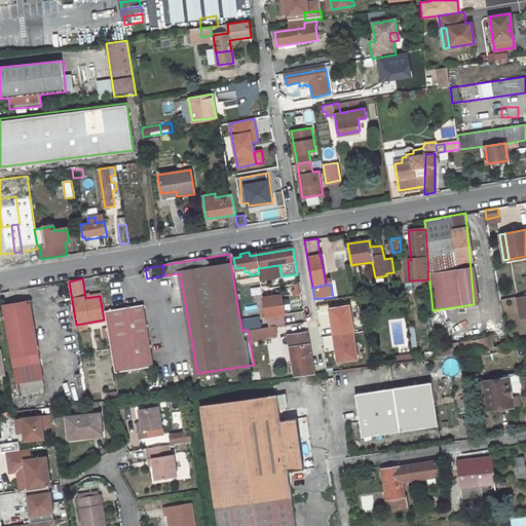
[(291,289),(293,298),(301,297),(299,287),(291,289)]
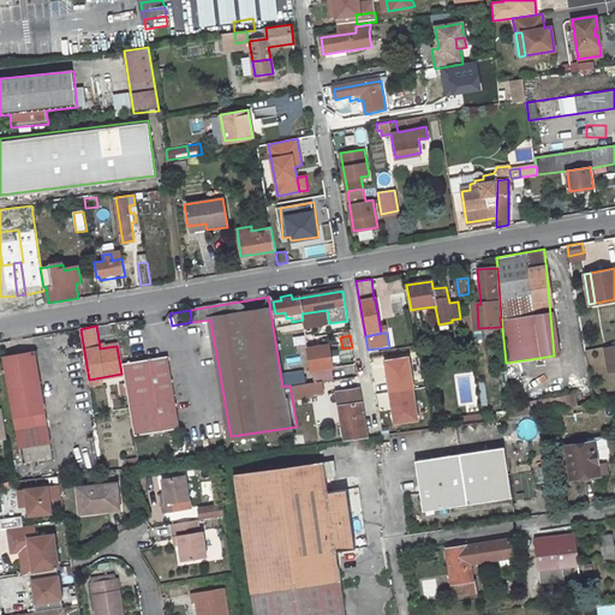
[(328,345),(306,348),(310,370),(332,368),(328,345)]
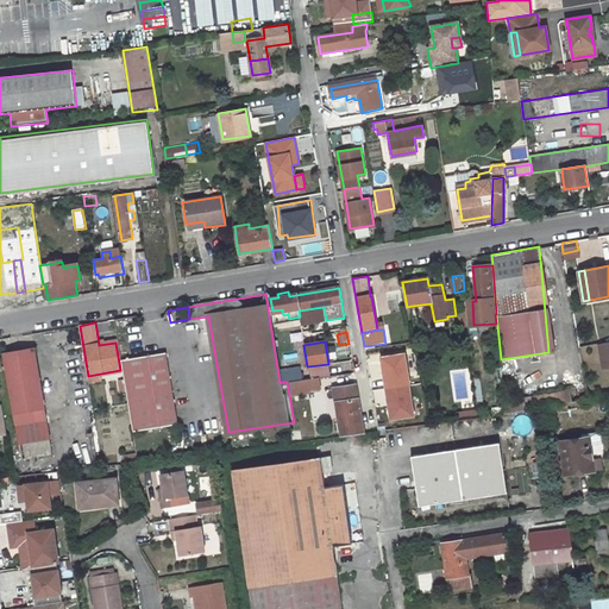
[(608,341),(597,344),(602,368),(608,365),(608,341)]
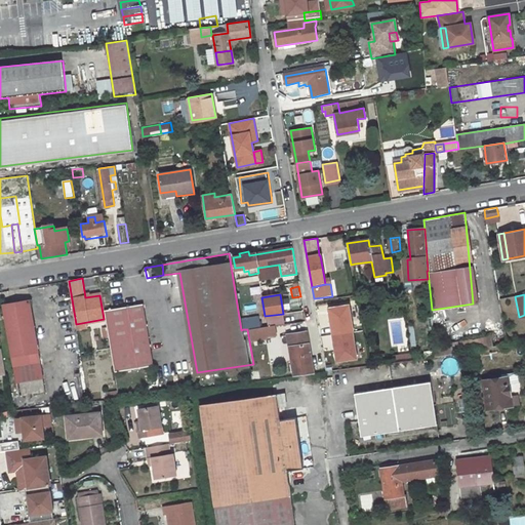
[(3,305),(16,382),(25,380),(43,377),(29,300),(3,305)]
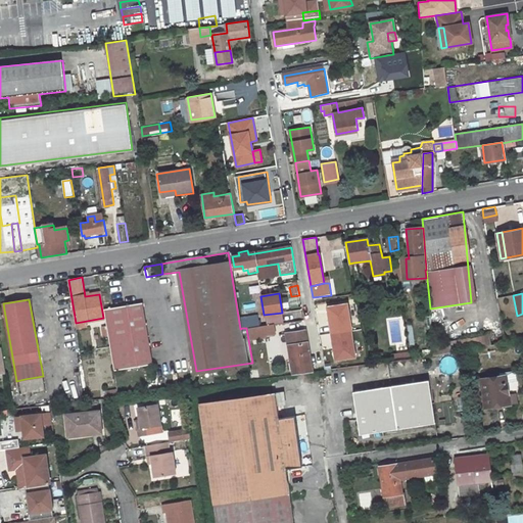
[(113,370),(152,364),(142,301),(103,307),(105,318),(107,328),(108,336),(113,370)]
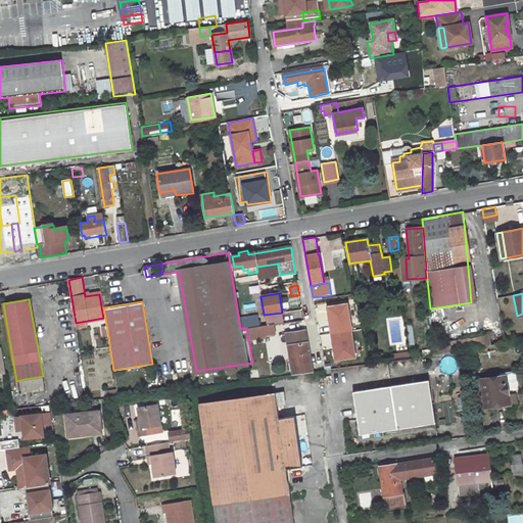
[(335,360),(357,357),(349,302),(331,304),(334,327),(331,328),(335,360)]
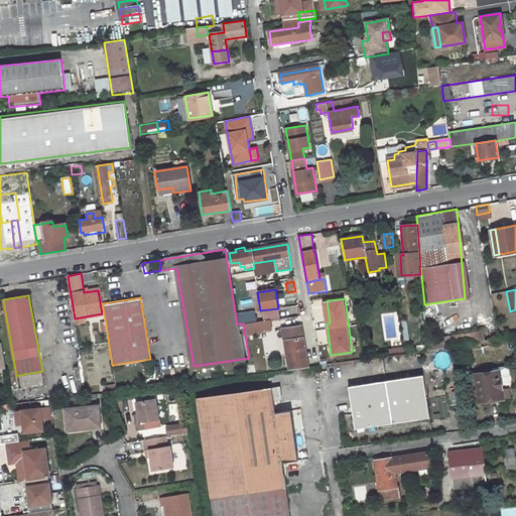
[(283,315),(298,313),(297,305),(282,307),(283,315)]
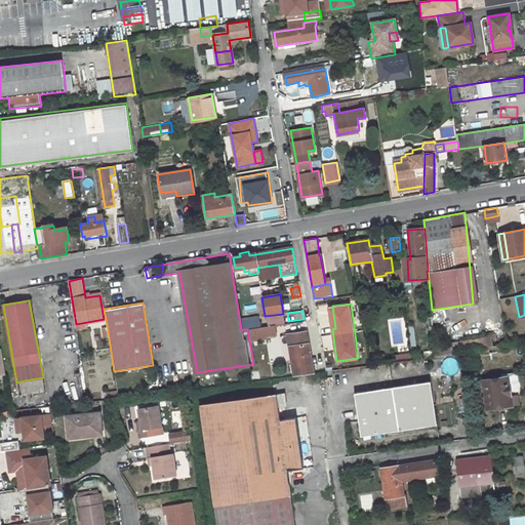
[(275,333),(273,325),(263,327),(249,329),(250,339),(265,337),(265,335),(275,333)]
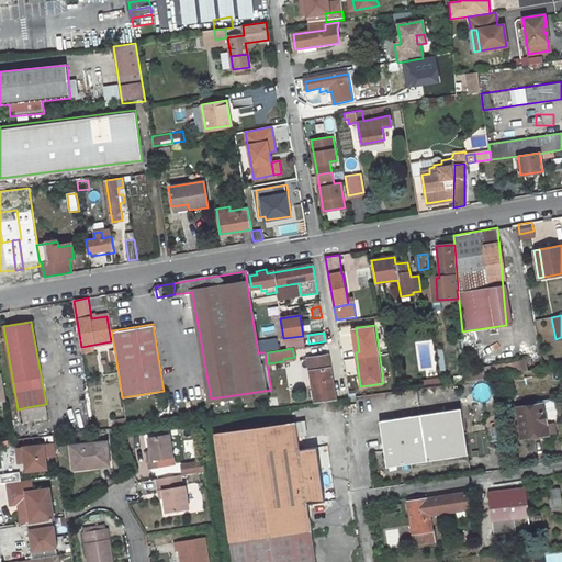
[(327,355),(307,358),(315,402),(335,400),(334,389),(327,355)]
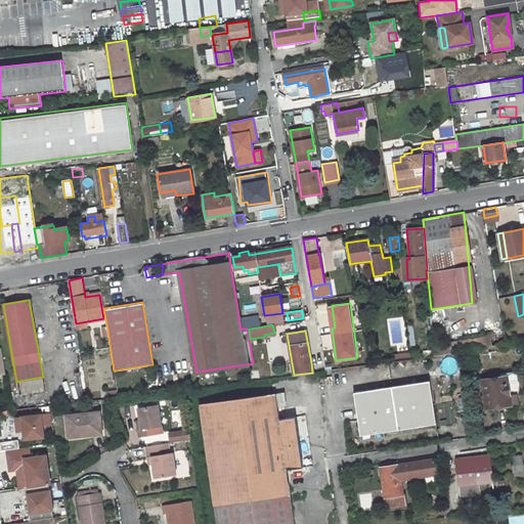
[(483,384),(487,415),(512,410),(509,388),(518,386),(517,376),(500,379),(500,381),(483,384)]
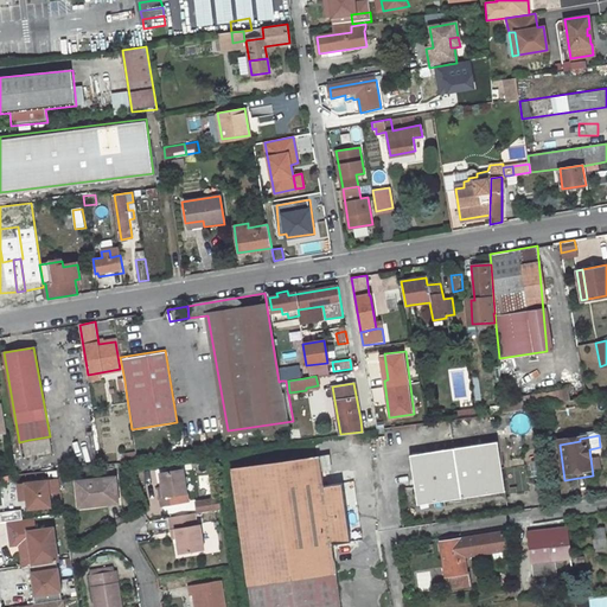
[(21,457),(52,453),(50,436),(29,440),(19,442),(20,447),(21,457)]
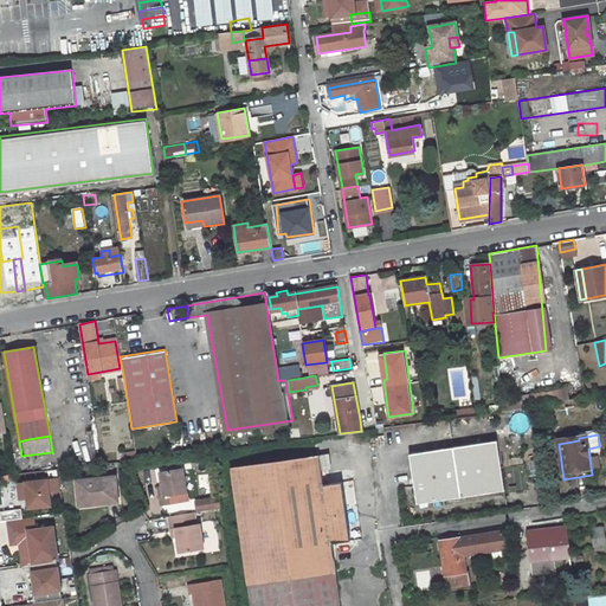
[(503,490),(495,440),(407,453),(416,503),(503,490)]
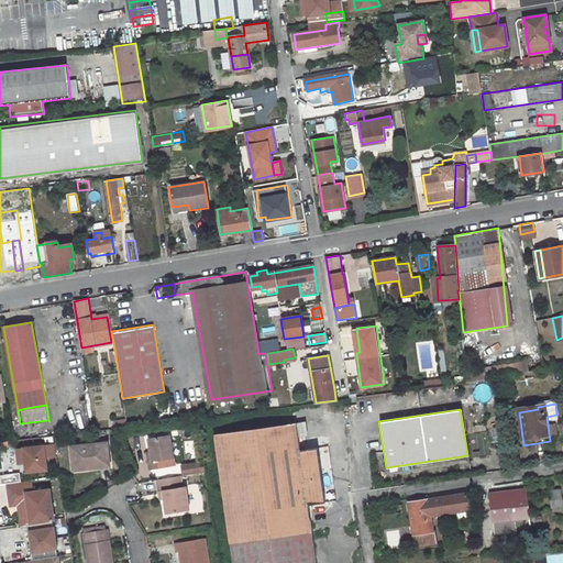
[(296,422),(214,433),(227,518),(309,506),(308,501),(324,499),(316,446),(300,449),(296,422)]
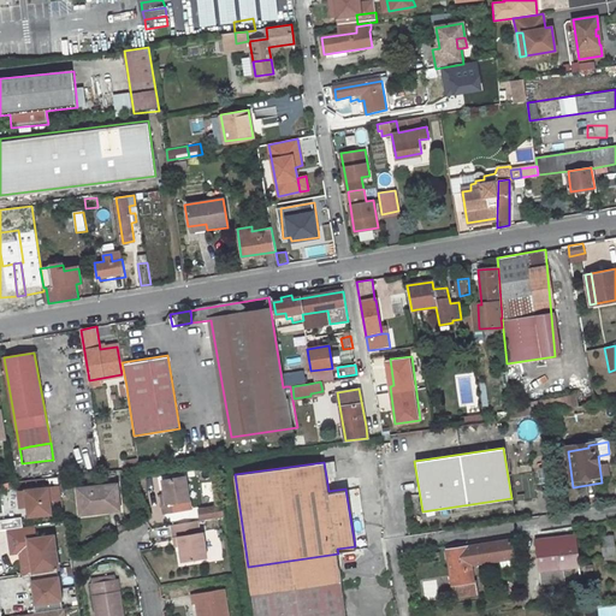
[(539,483),(549,481),(548,468),(538,469),(539,483)]
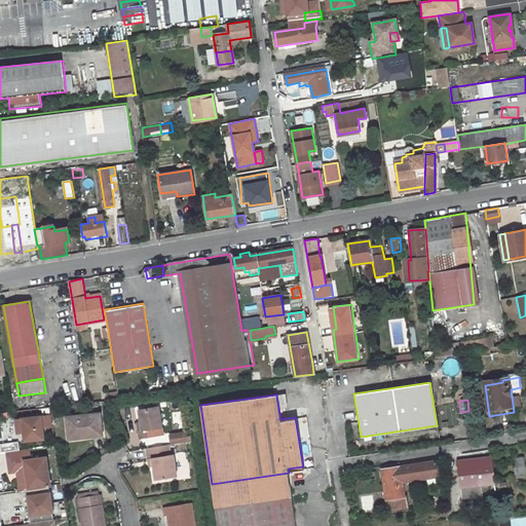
[(140,429),(141,437),(157,434),(156,426),(163,425),(160,405),(141,408),(143,420),(144,428),(140,429)]
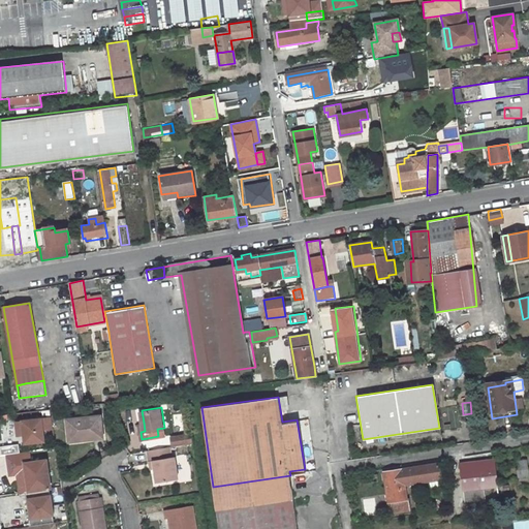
[(65,419),(68,442),(102,438),(99,415),(65,419)]
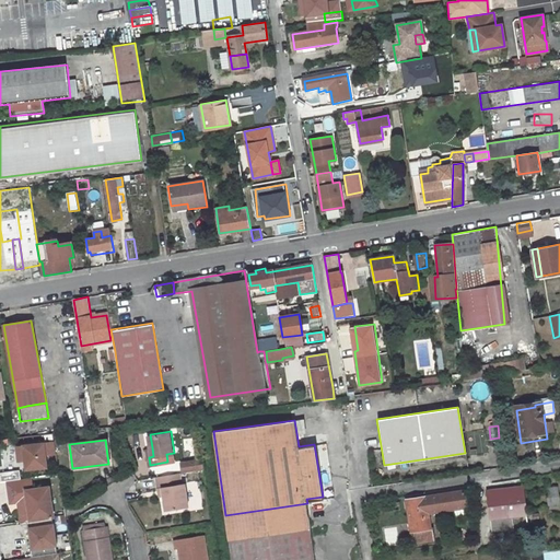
[(45,455),(56,454),(55,442),(18,446),(19,455),(25,454),(26,462),(26,469),(47,467),(45,455)]
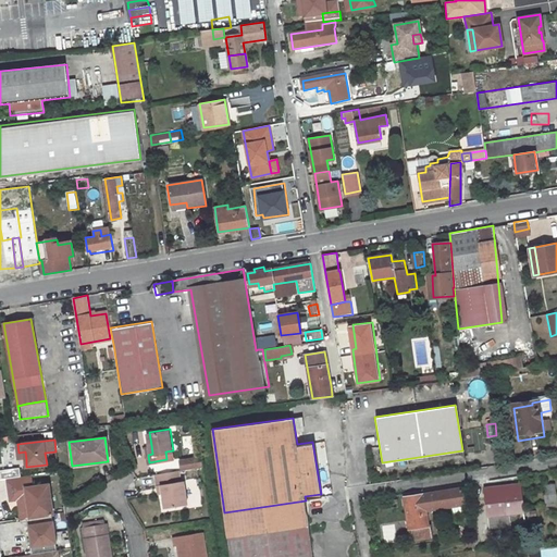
[(201,455),(182,458),(183,468),(202,465),(201,455)]
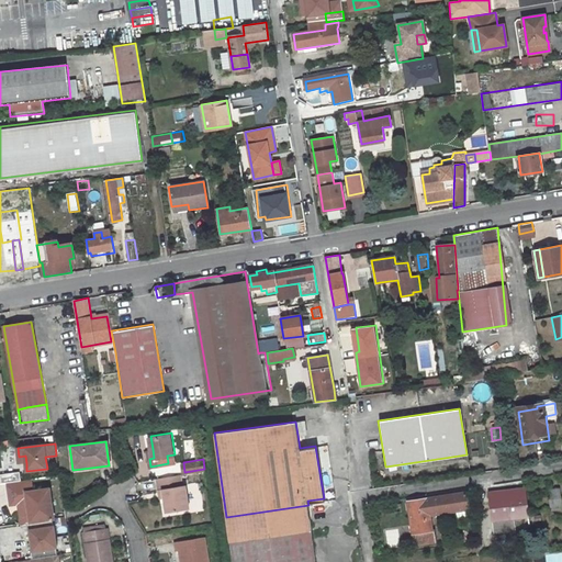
[(3,482),(22,480),(21,471),(2,473),(3,482)]
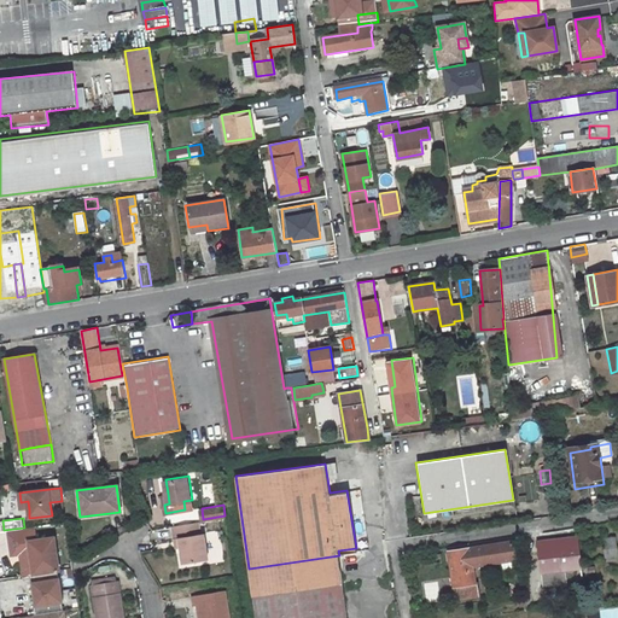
[(199,519),(174,523),(176,536),(180,536),(182,546),(185,561),(209,558),(204,531),(200,532),(199,519)]
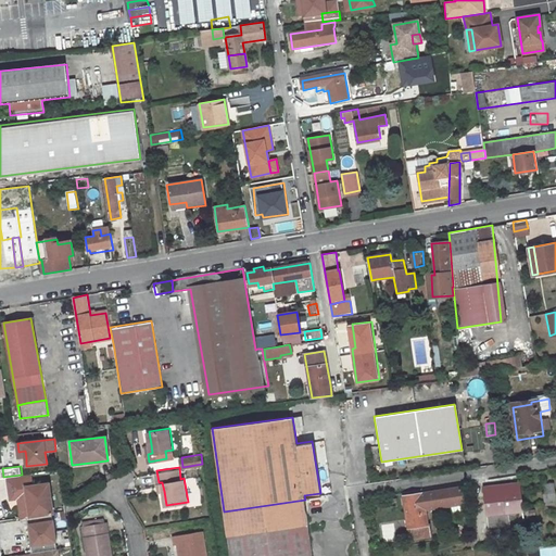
[(32,476),(8,480),(10,498),(19,497),(27,496),(30,515),(52,512),(53,512),(48,482),(33,484),(32,476)]
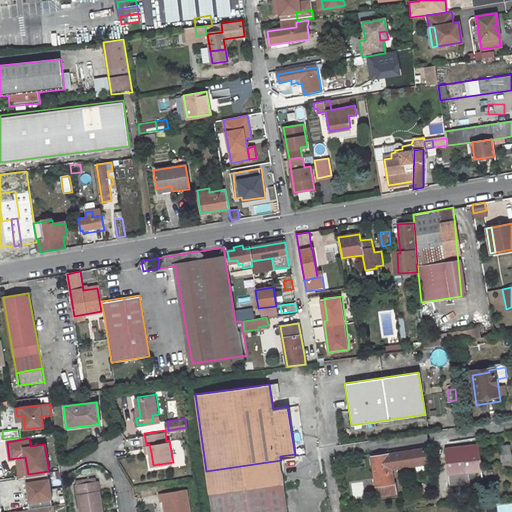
[(449,475),(482,471),(478,444),(445,449),(449,475)]
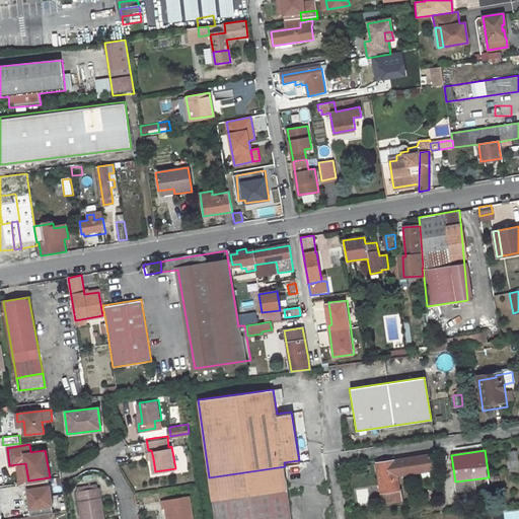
[(518,457),(518,450),(508,451),(509,472),(518,471),(518,457)]
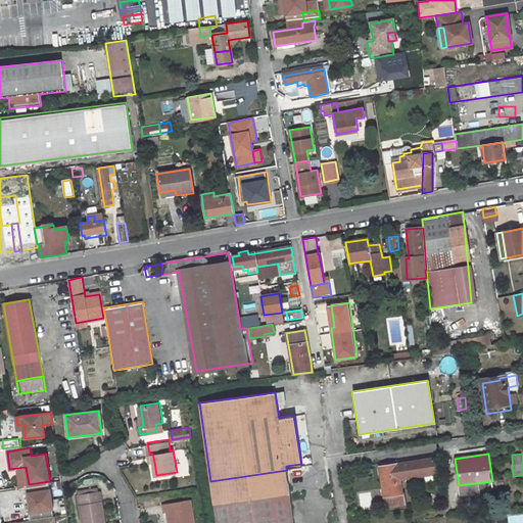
[(380,467),(386,507),(407,505),(405,491),(401,491),(399,479),(436,474),(434,459),(380,467)]
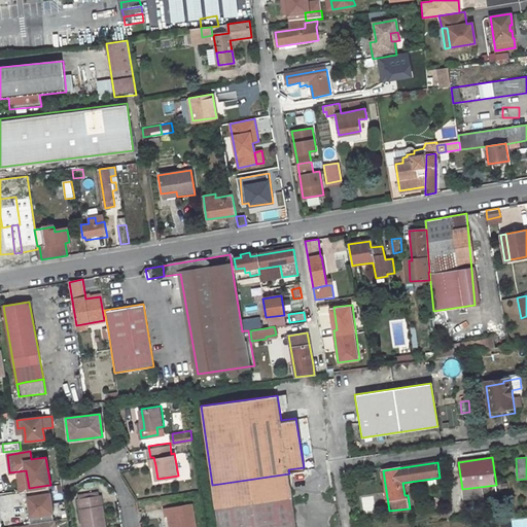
[(18,471),(21,490),(25,489),(29,488),(26,470),(18,471)]
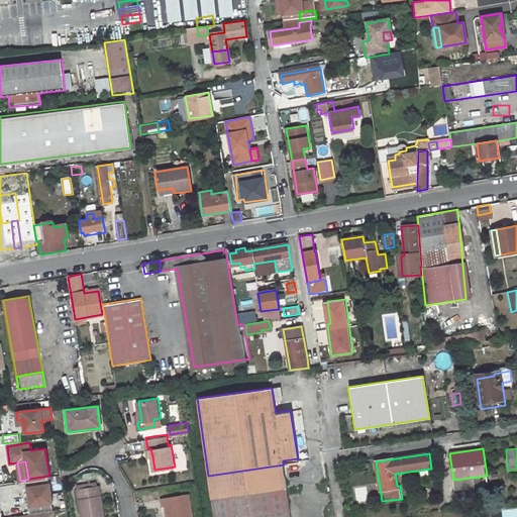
[(284,464),(208,476),(211,498),(213,516),(291,516),(288,496),(284,464)]
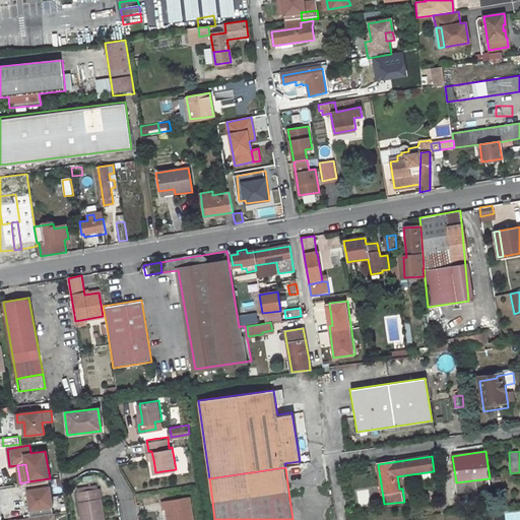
[(28,481),(24,482),(25,491),(27,490),(30,508),(27,508),(29,516),(54,513),(49,478),(28,481)]
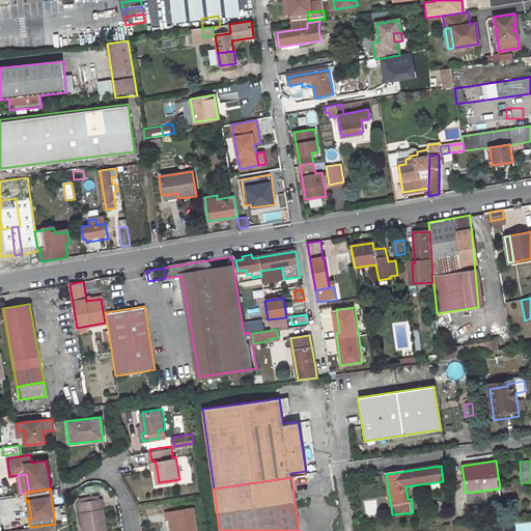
[(103,530),(103,526),(106,526),(102,498),(79,501),(83,530),(103,530)]
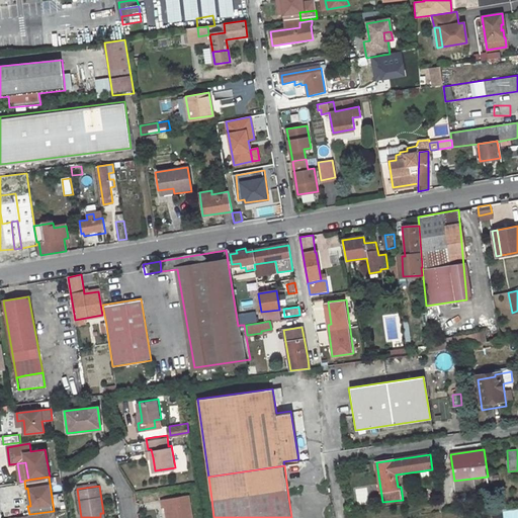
[(164,507),(166,507),(167,517),(192,517),(189,495),(163,499),(164,507)]
